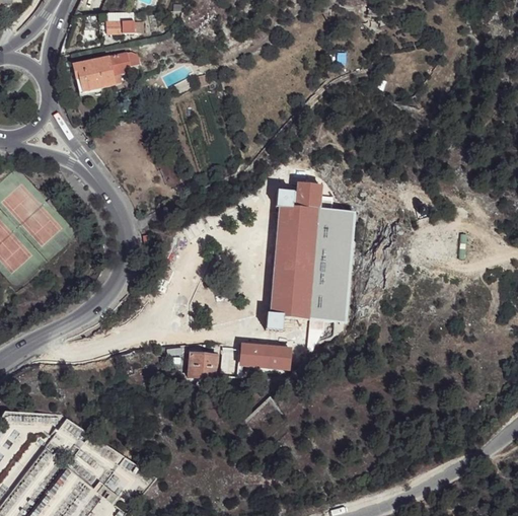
[(368,7),(366,7),(367,11),(381,14),(383,4),(370,1),(368,7)]
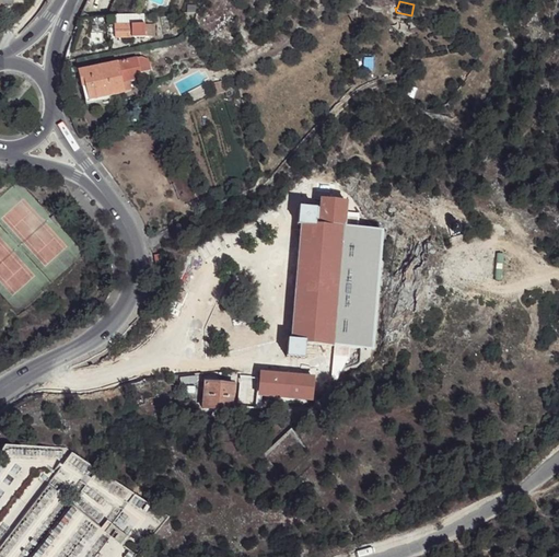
[(146,22),(146,12),(118,12),(118,22),(115,22),(116,35),(147,34),(147,33),(146,22)]
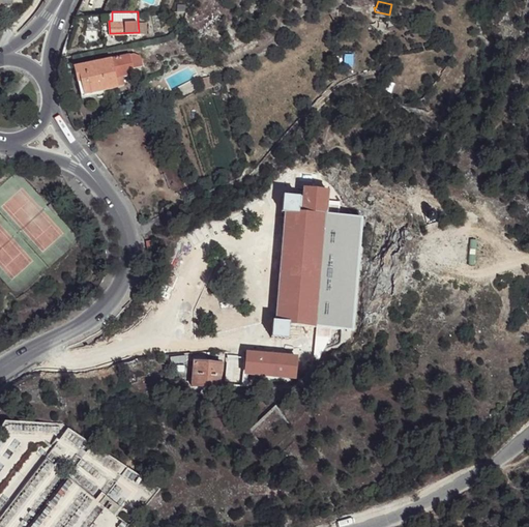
[(147,20),(138,21),(139,31),(148,31),(147,20)]
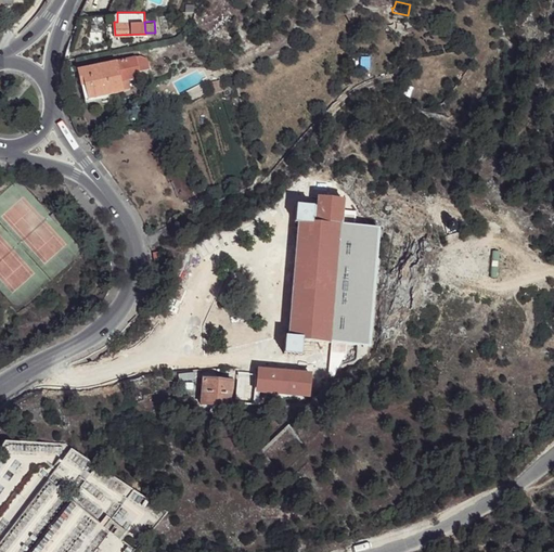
[(137,54),(140,69),(150,67),(147,55),(140,53),(137,54)]
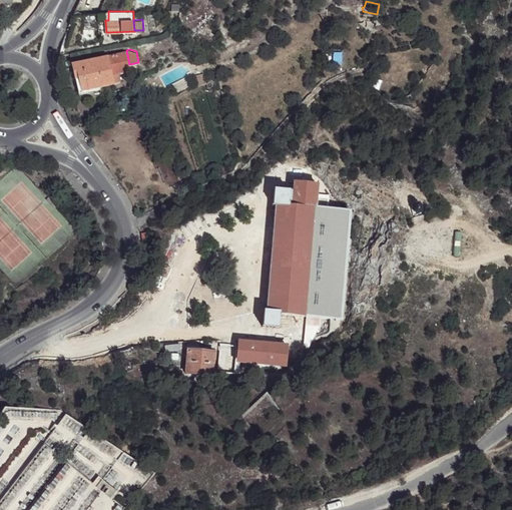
[(126,50),(108,54),(112,73),(118,71),(124,70),(129,64),(126,50)]
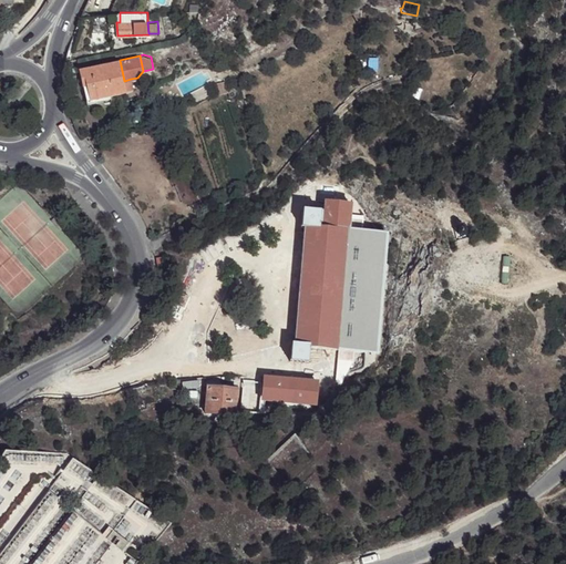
[(120,60),(80,69),(86,100),(126,91),(125,89),(124,81),(120,60)]
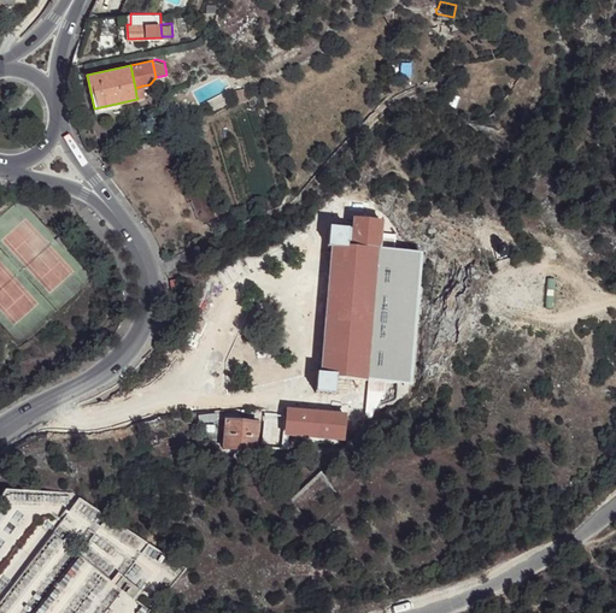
[(142,86),(135,88),(136,96),(145,94),(142,86)]
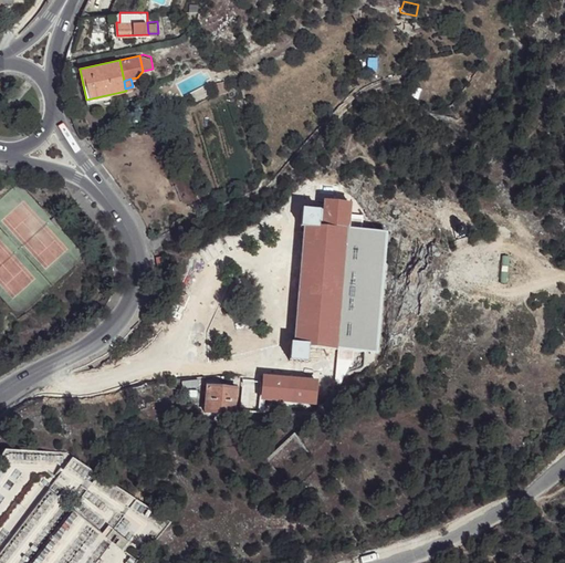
[(216,81),(218,91),(228,89),(226,79),(216,81)]
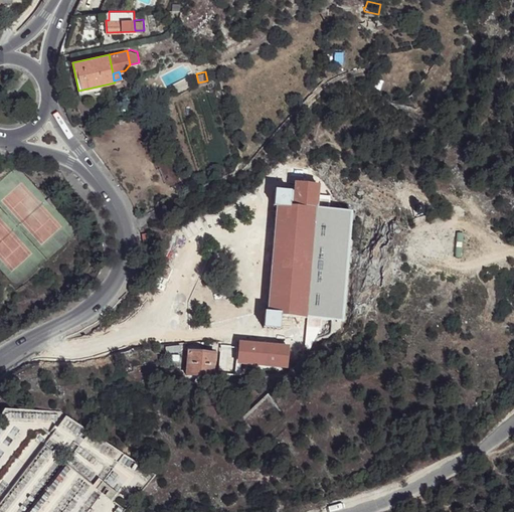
[(193,84),(187,74),(174,81),(179,92),(193,84)]
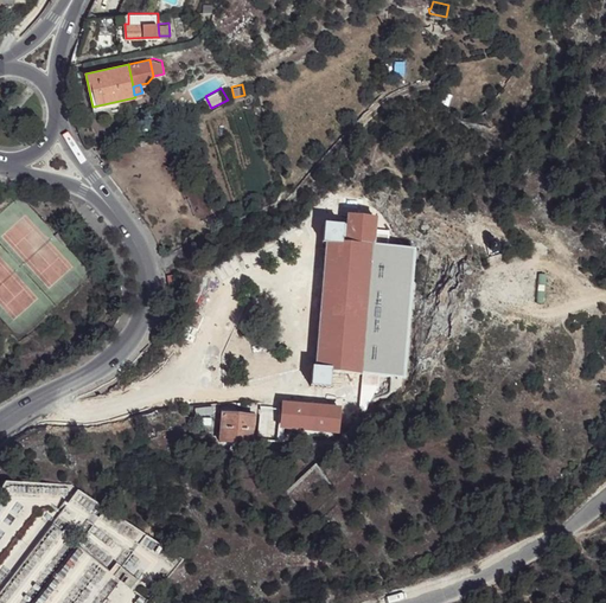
[(254,89),(244,91),(247,101),(256,98),(254,89)]
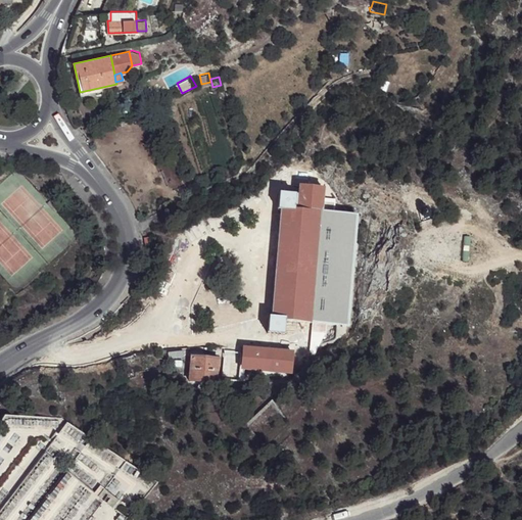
[(385,77),(382,85),(398,90),(401,82),(385,77)]
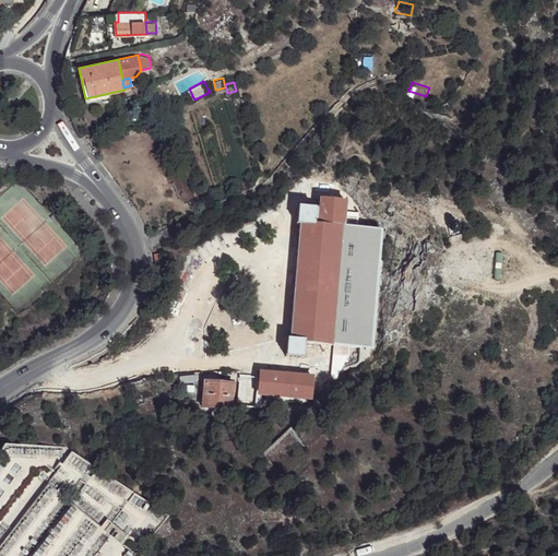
[(153,121),(144,125),(146,131),(155,128),(153,121)]
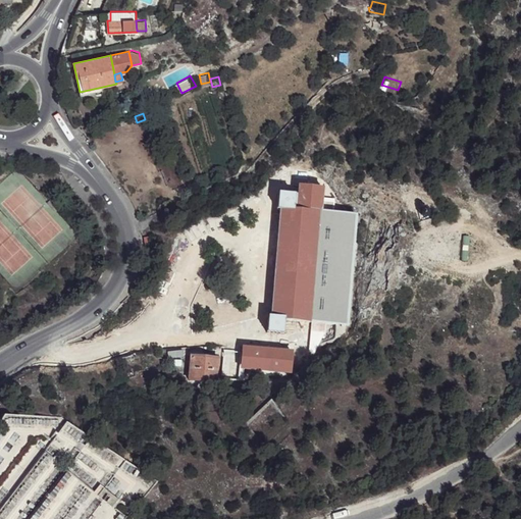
[(349,322),(356,238),(358,211),(321,209),(323,185),(301,183),(300,193),(279,191),(278,207),(280,207),(272,314),(269,314),(268,330),(284,331),(285,317),(349,322)]
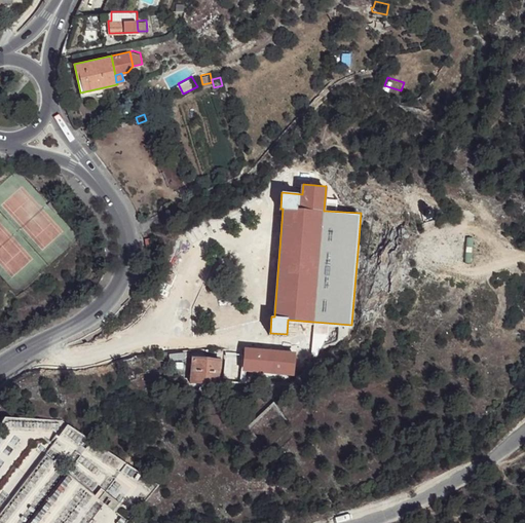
[(247,368),(294,372),(295,351),(248,347),(248,348),(226,346),(224,379),(246,380),(247,368)]
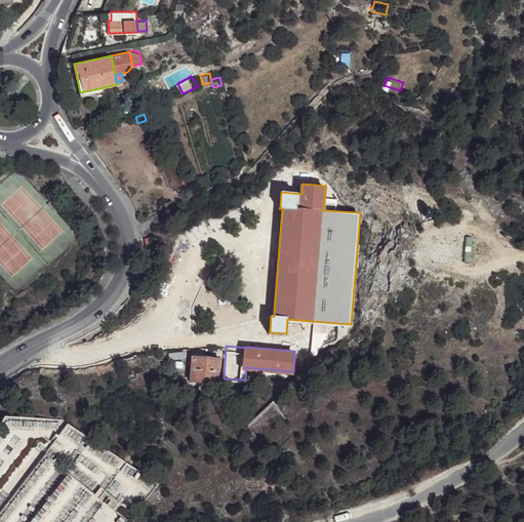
[(218,383),(220,358),(193,356),(191,379),(218,383)]
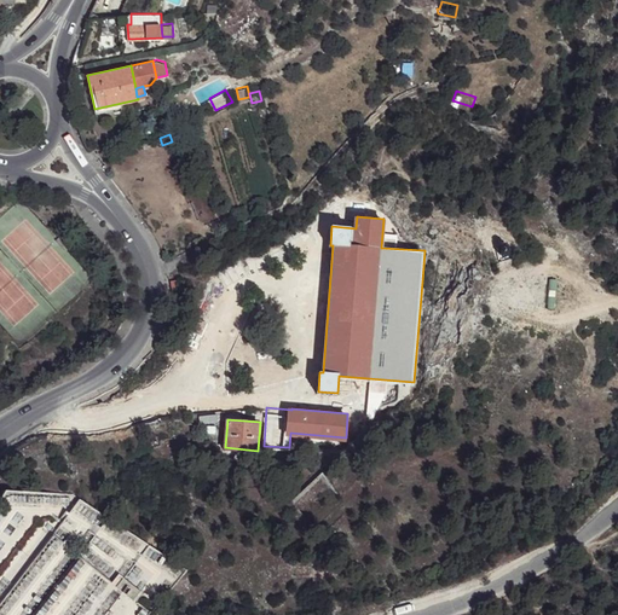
[(91,526),(98,512),(78,500),(69,514),(91,526)]
